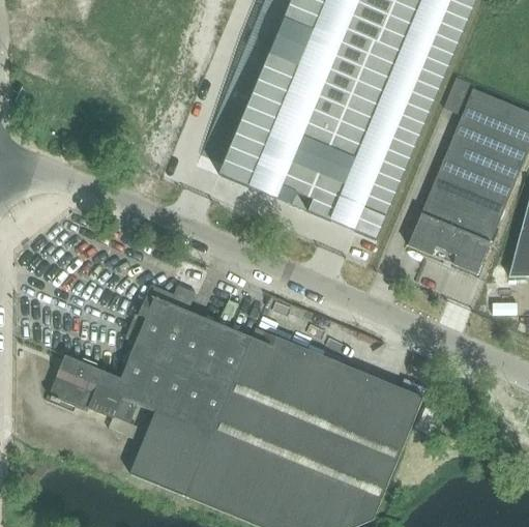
[(290,0),(217,174),(222,176),(248,186),(326,0),(290,0)]
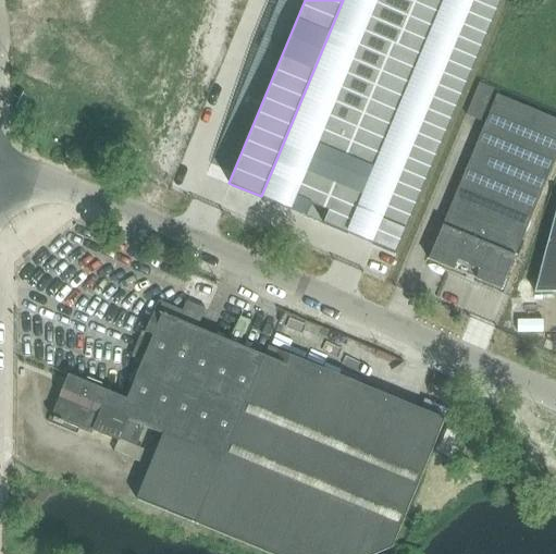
[(375,0),(294,196),(310,202),(305,214),(346,232),(443,0),(375,0)]
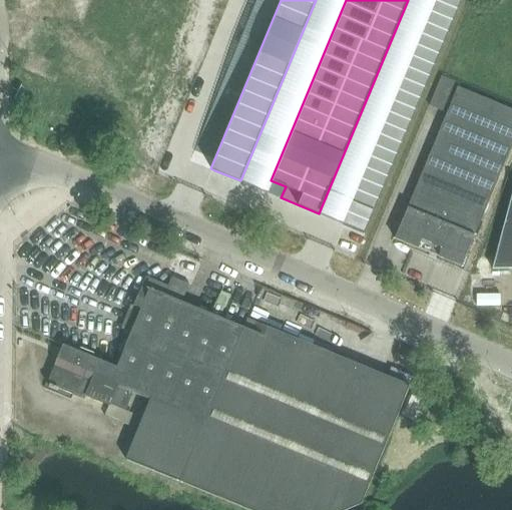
[(434,0),(341,222),(364,232),(460,0),(434,0)]
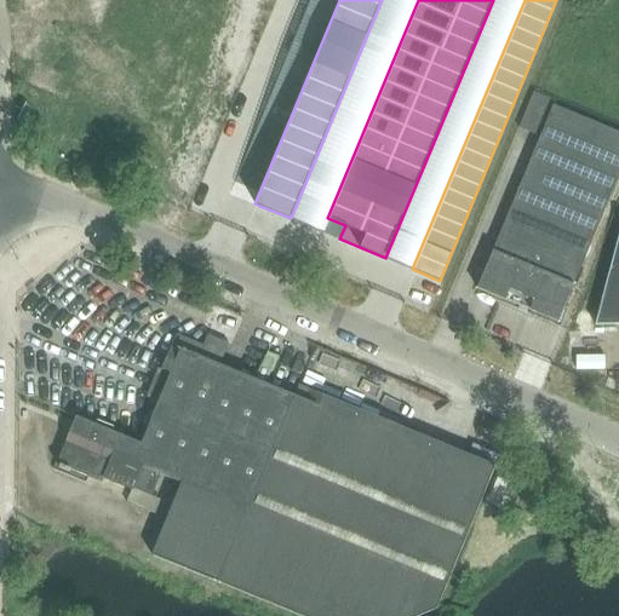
[(476,289),(552,321),(555,322),(618,168),(618,130),(554,104),(555,99),(533,90),(517,126),(540,134),(476,289)]
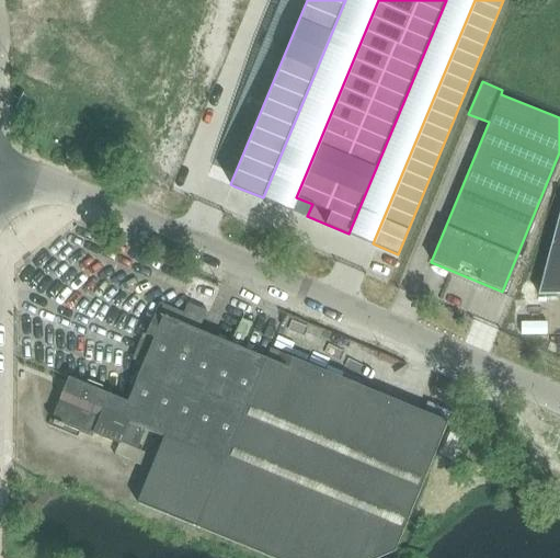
[(559,209),(538,292),(559,291),(559,200),(559,201),(559,209)]
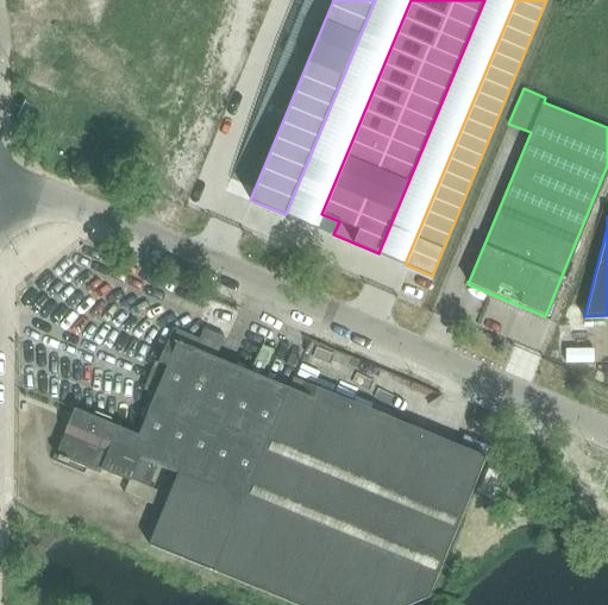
[(213,568),(301,604),(402,604),(417,599),(425,603),(484,454),(483,453),(292,376),(288,385),(214,355),(218,345),(171,326),(157,360),(167,364),(138,433),(77,408),(58,457),(67,460),(68,458),(124,481),(127,474),(149,483),(157,462),(179,472),(149,543),(213,568)]
